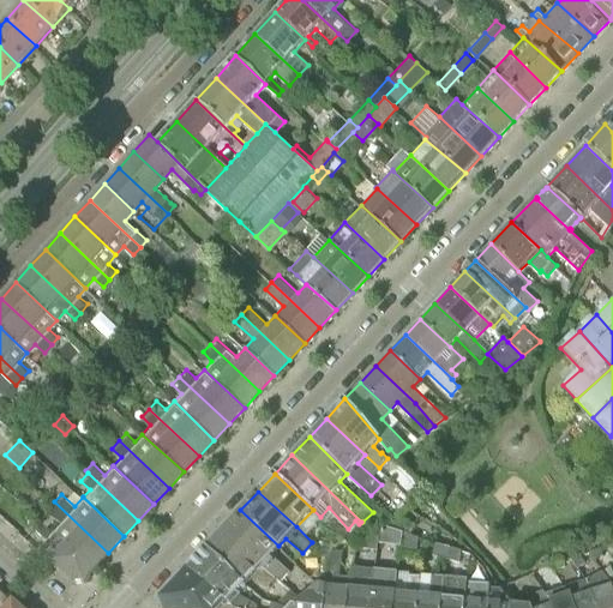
[(94,569),(108,553),(54,501),(47,510),(60,522),(53,530),(94,569)]
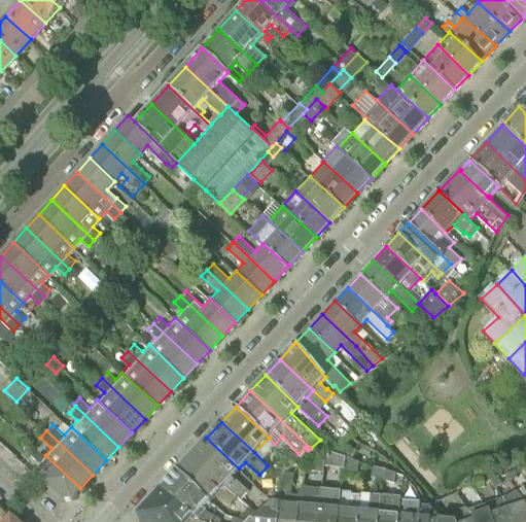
[(238,495),(240,497),(248,488),(235,476),(234,478),(232,477),(239,468),(206,438),(191,453),(238,495)]
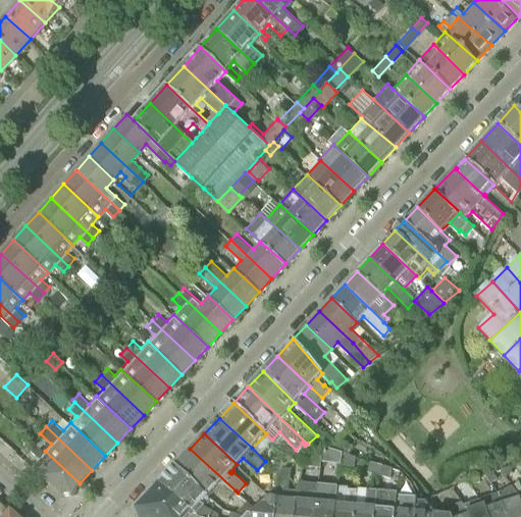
[(331,438),(325,445),(342,450),(348,452),(352,444),(335,435),(331,438)]
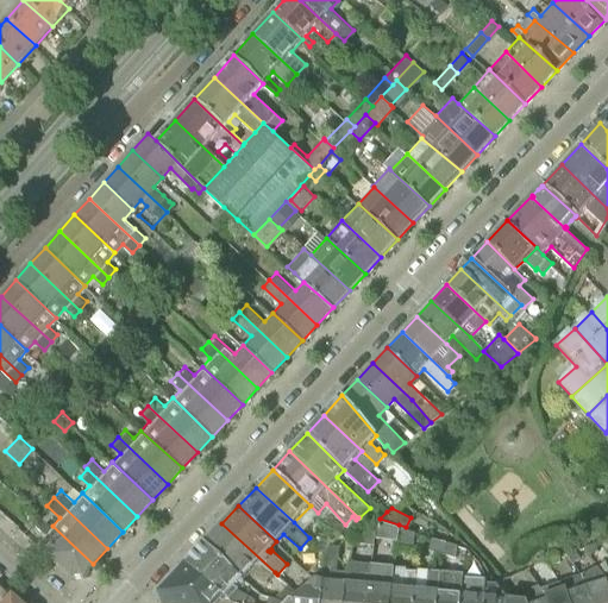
[(93,564),(52,526),(39,514),(32,521),(45,533),(36,542),(71,575),(83,573),(93,564)]
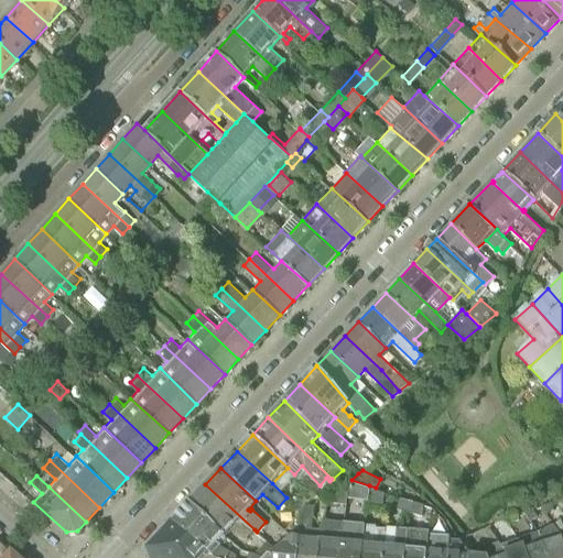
[(369,485),(352,480),(347,483),(346,495),(367,499),(369,485)]
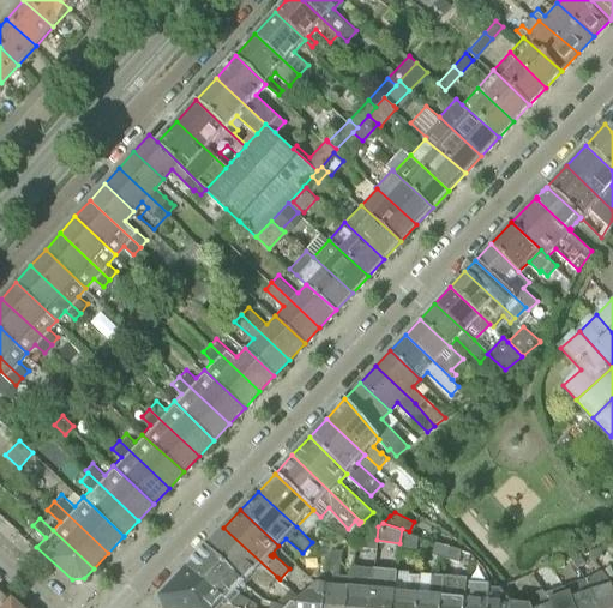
[(268,585),(277,577),(223,528),(205,547),(244,583),(253,573),(268,585)]
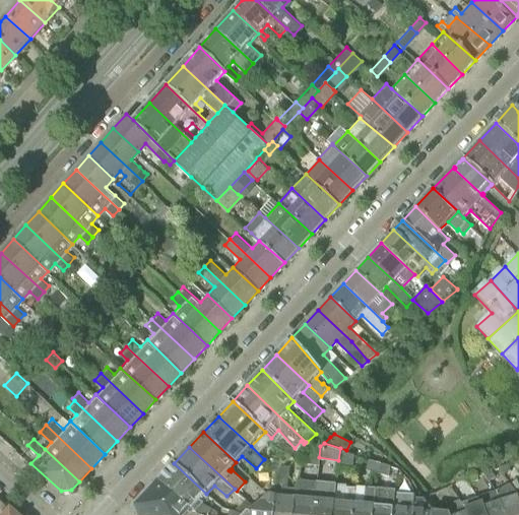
[(366,467),(377,470),(378,459),(368,457),(366,467)]
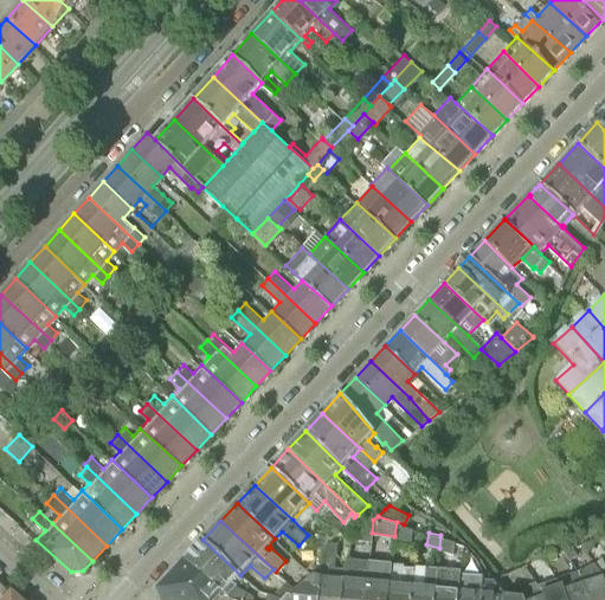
[(439,548),(452,552),(455,540),(441,535),(439,548)]
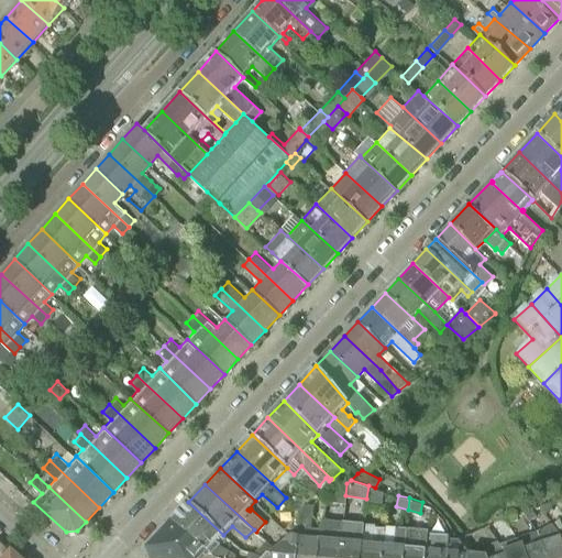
[(219,557),(232,557),(235,553),(217,542),(223,535),(188,502),(173,518),(207,551),(219,557)]
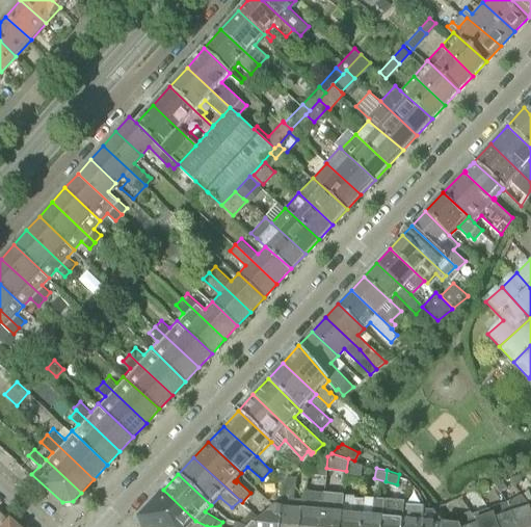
[(279,526),(298,526),(302,497),(293,496),(295,475),(288,475),(284,480),(283,498),(279,526)]
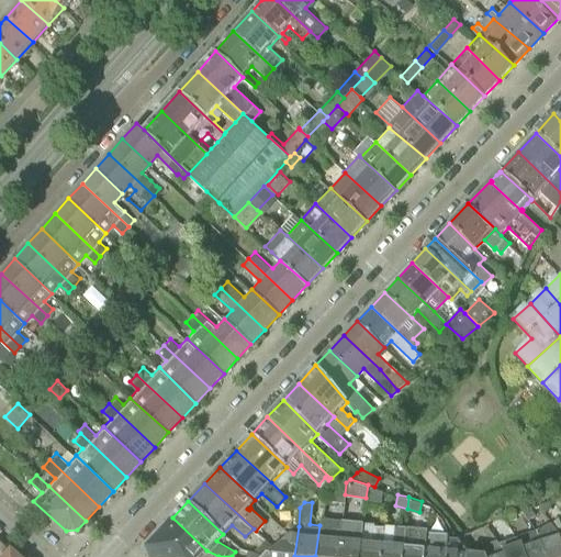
[(315,556),(337,556),(341,519),(322,515),(320,525),(315,556)]
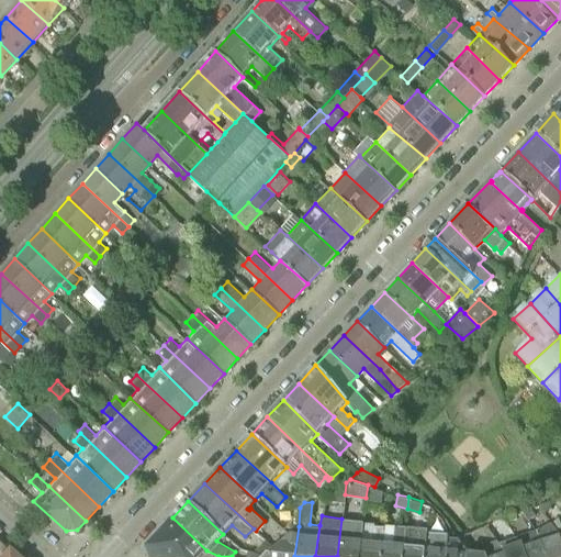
[(560,522),(558,515),(550,521),(559,530),(560,537),(560,522)]
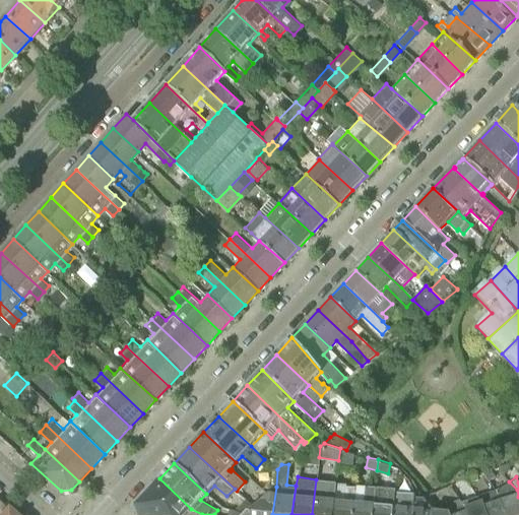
[(159,478),(134,506),(137,514),(243,514),(247,512),(234,508),(230,507),(225,514),(218,514),(214,514),(202,514),(191,509),(159,478)]
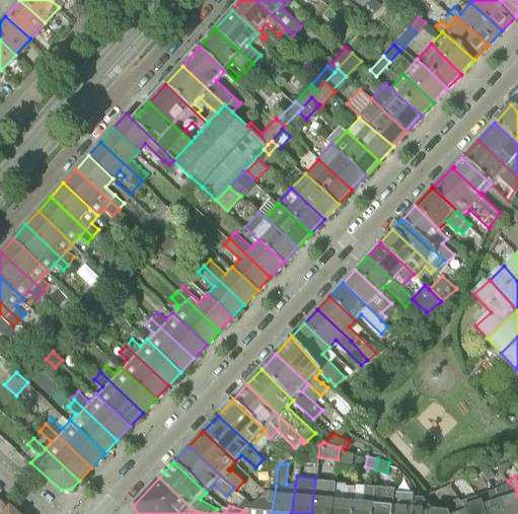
[(331,513),(335,483),(335,481),(326,480),(326,483),(323,482),(324,480),(315,478),(315,479),(311,513),(331,513)]
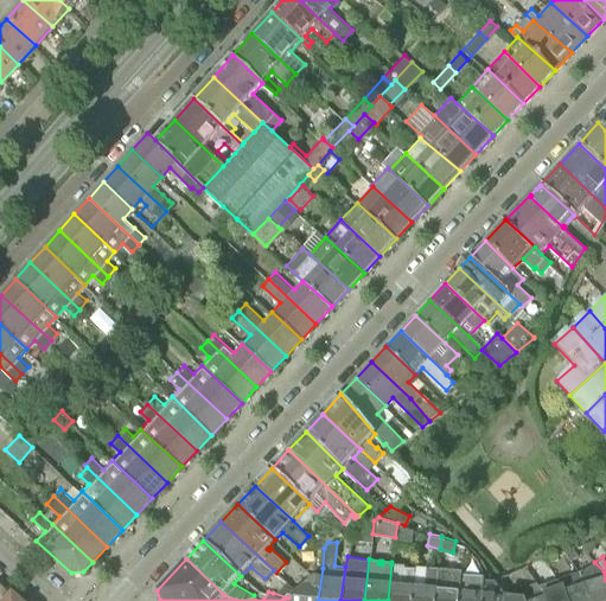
[(591,600),(605,600),(605,580),(604,571),(594,562),(578,570),(584,577),(591,600)]
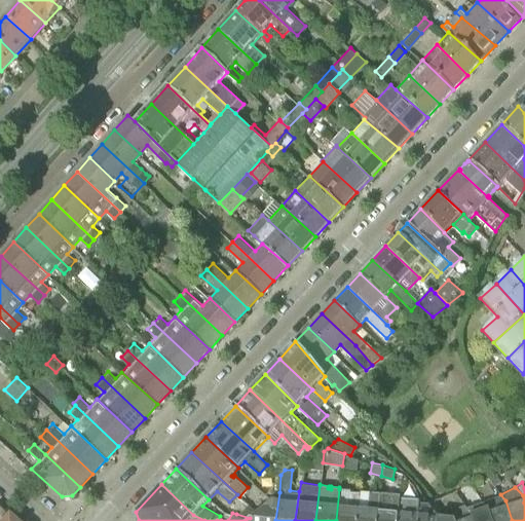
[(246,520),(275,520),(279,492),(272,491),(272,493),(268,489),(265,493),(270,498),(265,504),(257,511),(250,518),(246,520)]
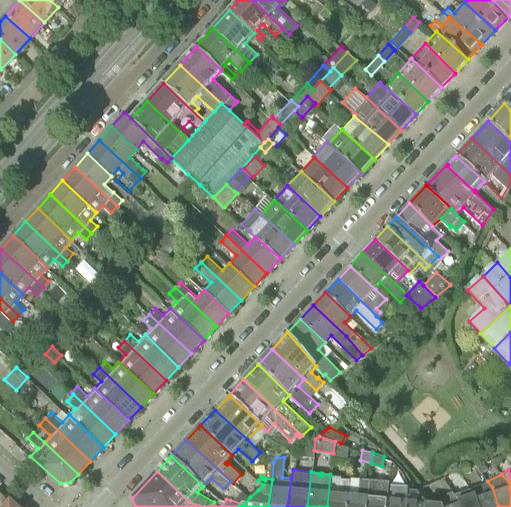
[(327,506),(346,506),(349,478),(340,477),(340,476),(330,476),(327,506)]
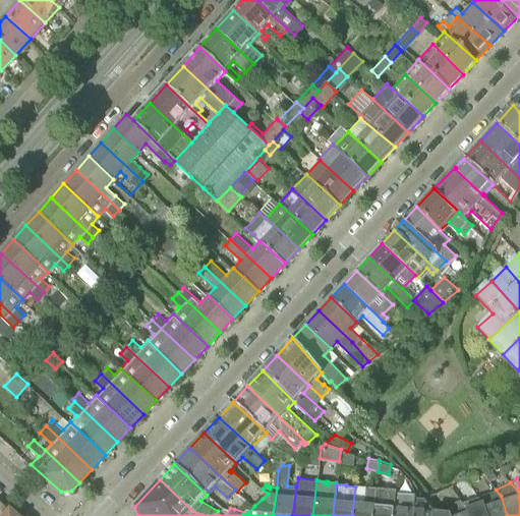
[(352,515),(372,515),(376,486),(355,484),(355,486),(352,515)]
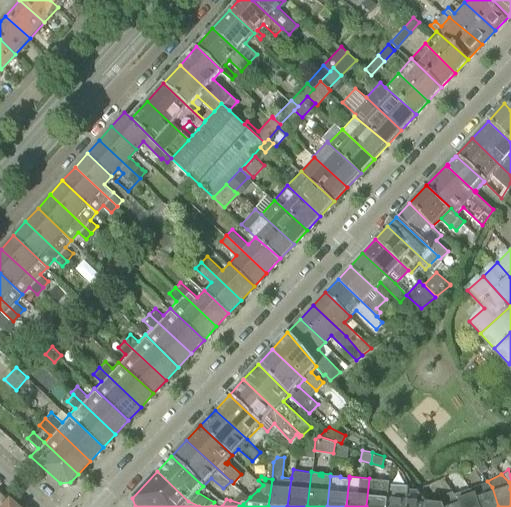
[(366,506),(385,506),(388,484),(388,480),(369,478),(366,506)]
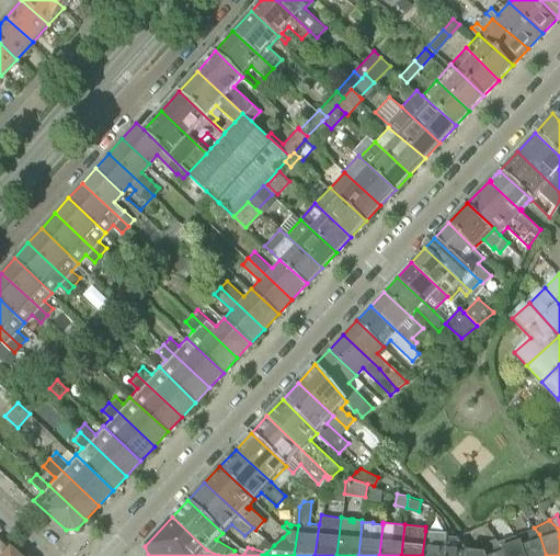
[(466,555),(484,555),(484,552),(478,551),(458,528),(454,532),(467,551),(466,555)]
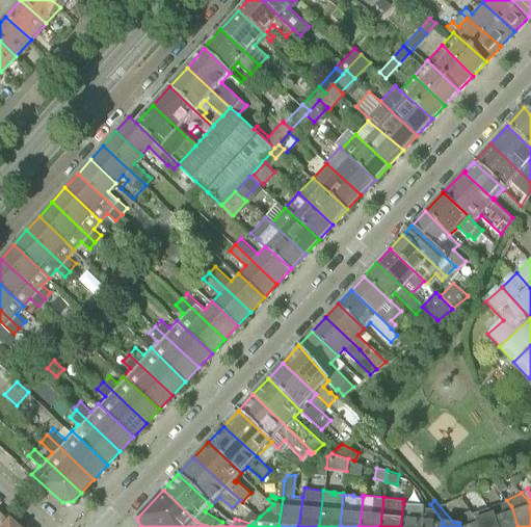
[(498,526),(518,526),(511,506),(506,500),(489,506),(494,512),(498,526)]
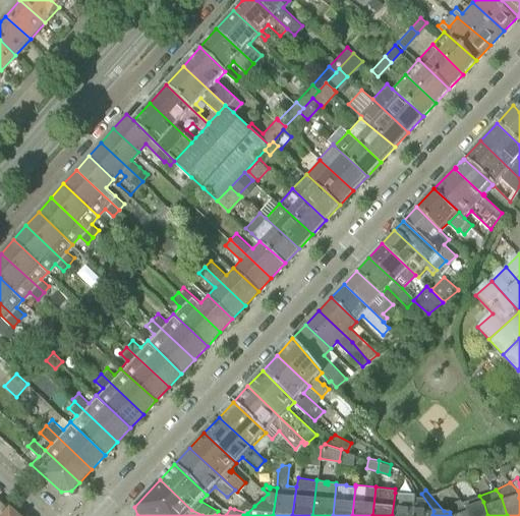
[(412,515),(432,515),(434,511),(421,494),(420,491),(415,491),(414,494),(412,515)]
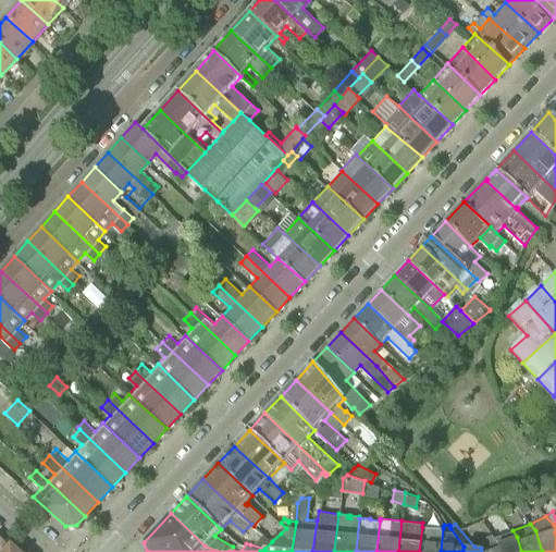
[(441,551),(443,528),(422,527),(419,551),(441,551)]
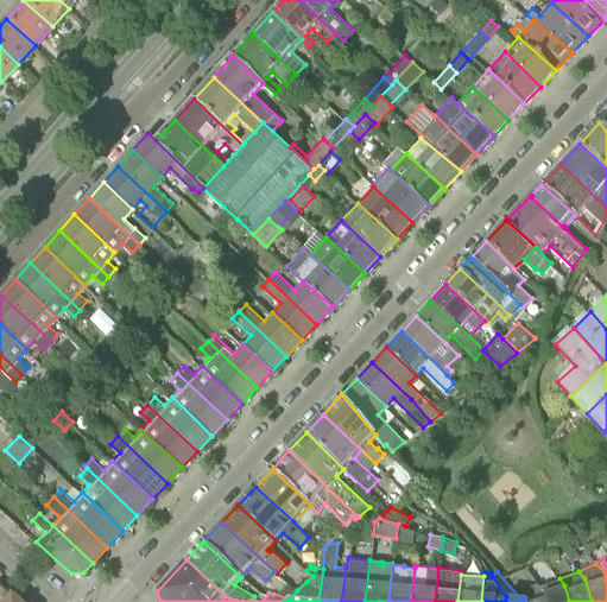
[(569,601),(564,585),(560,578),(541,585),(544,591),(548,601),(569,601)]
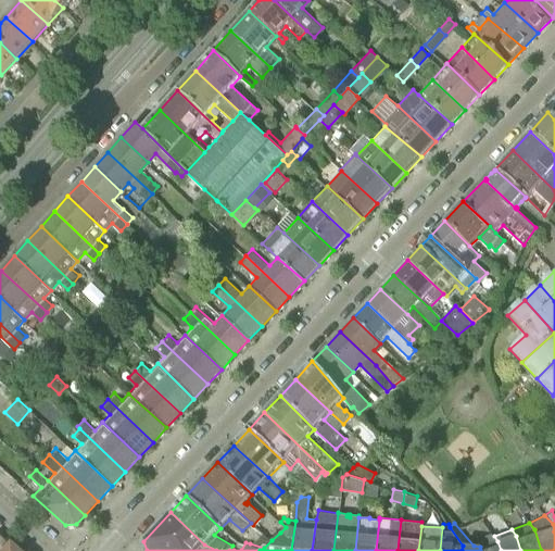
[(250,543),(264,548),(272,540),(261,531),(250,543)]
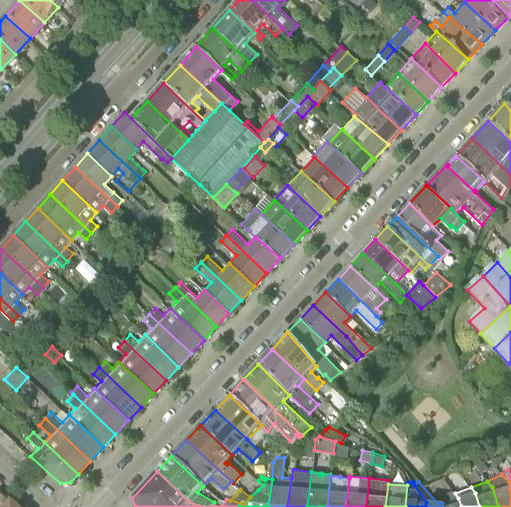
[(442,506),(461,506),(458,498),(455,493),(451,489),(446,491),(449,500),(442,502),(442,503),(442,506)]
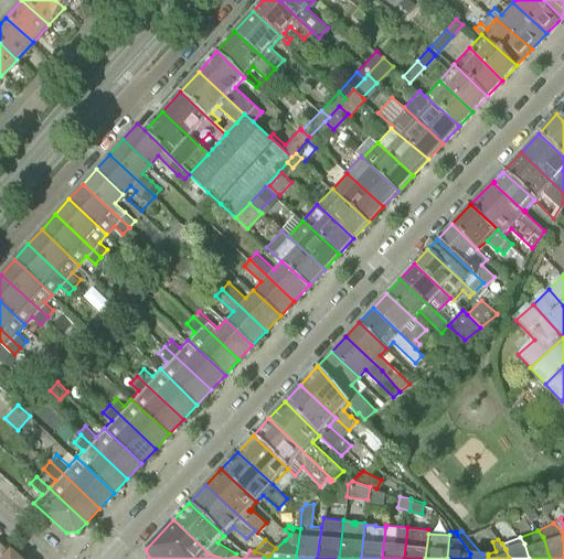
[(0,558),(17,558),(0,544),(0,558)]
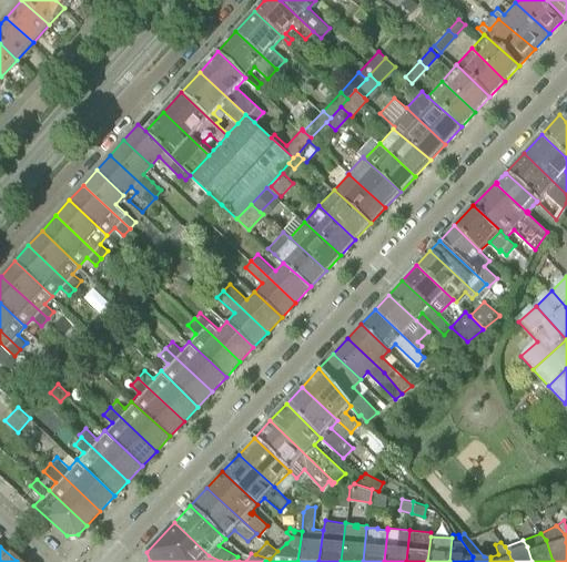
All buildings are outlined.
